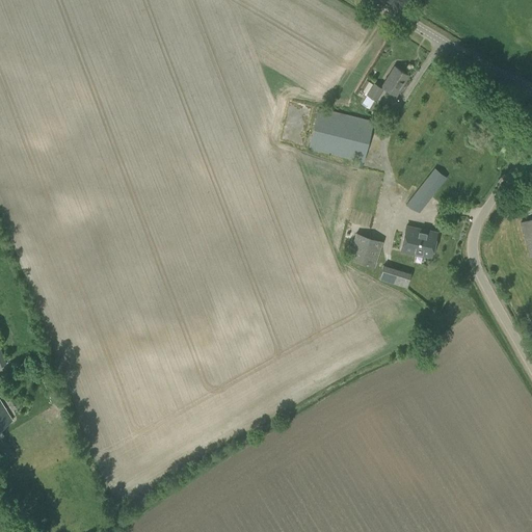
[(397,95),(408,75),(395,67),(382,86),(397,95)]
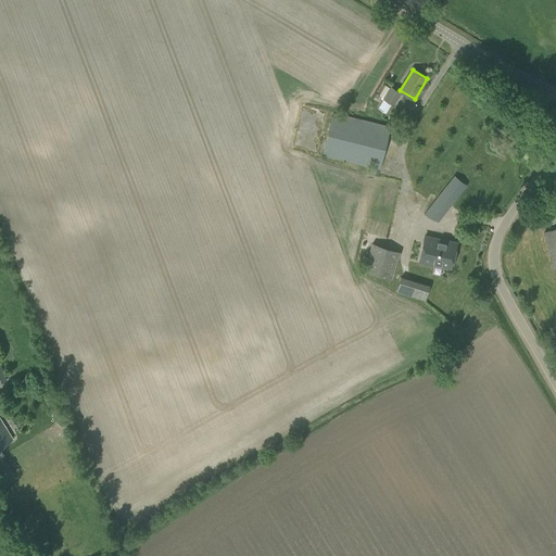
[(390,87),(384,85),(379,95),(383,97),(382,98),(383,99),(378,108),(389,114),(393,108),(391,106),(392,104),(393,105),(401,92),(390,86),(390,87)]
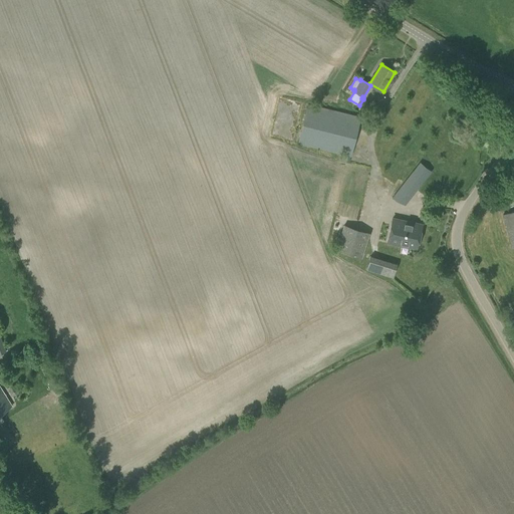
[(351,157),(360,116),(307,103),(297,144),(342,155),(327,212),(358,221),(370,167),(349,162),(350,157),(351,157)]
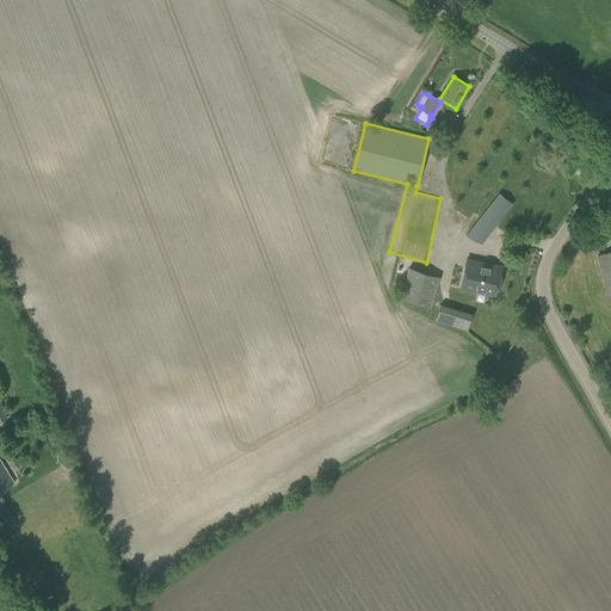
[(481,244),(513,203),(499,192),(466,234),(481,244)]
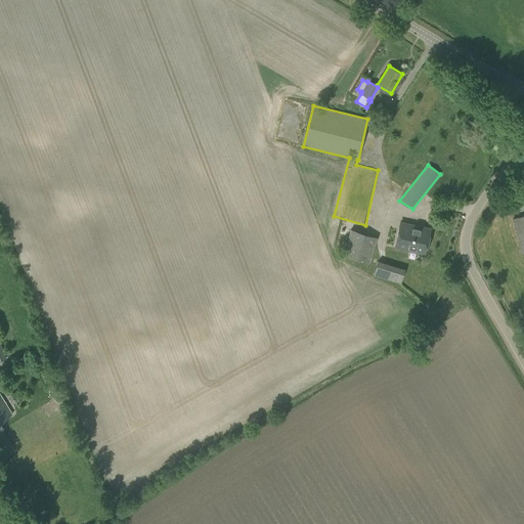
[(522,253),(523,252),(523,214),(511,219),(522,253)]
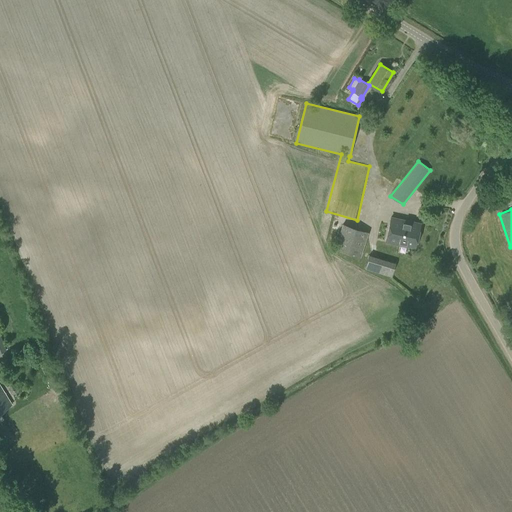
[(415,246),(420,223),(381,215),(376,238),(415,246)]
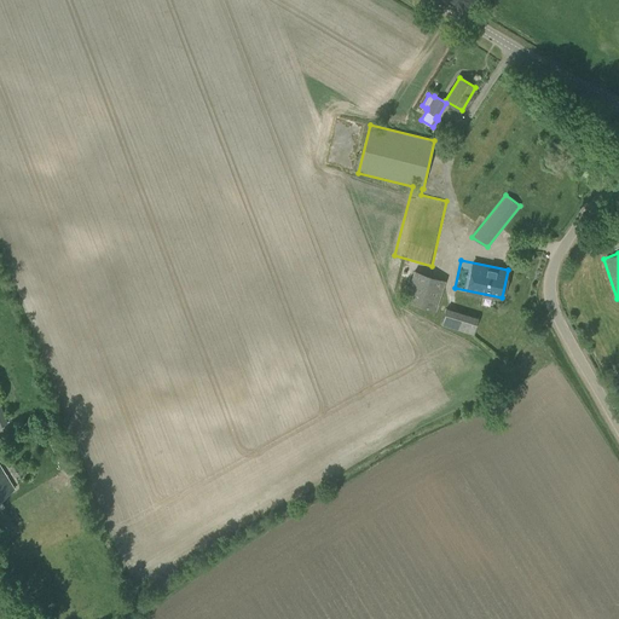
[(435,311),(445,281),(414,270),(405,300),(435,311)]
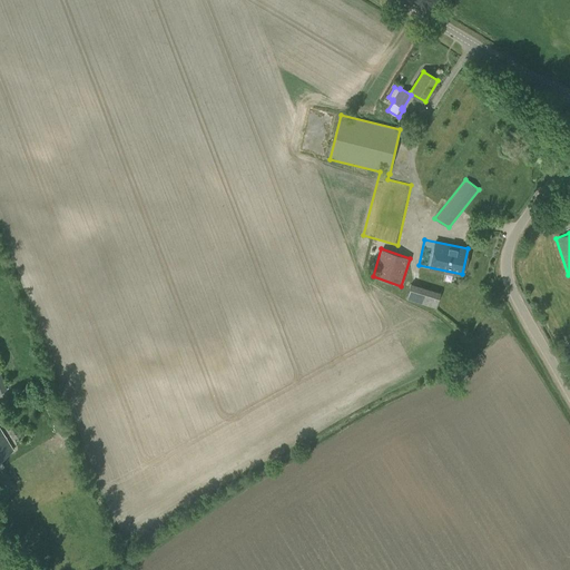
[(435,307),(440,292),(411,283),(405,298),(435,307)]
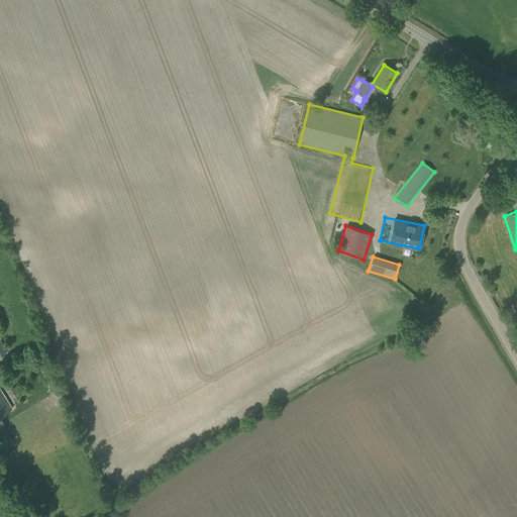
[(41,358),(39,364),(45,367),(48,362),(41,358)]
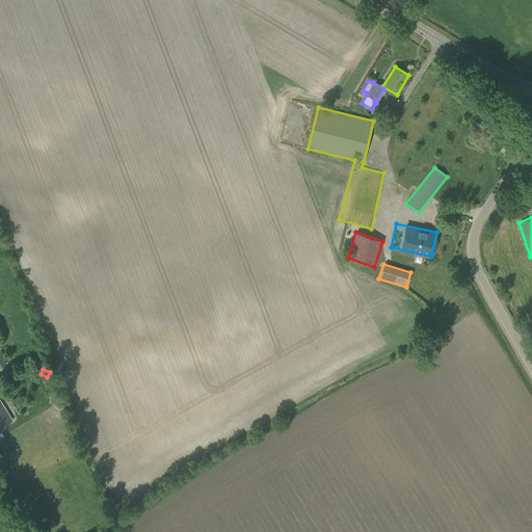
[(54,406),(62,401),(58,394),(50,398),(54,406)]
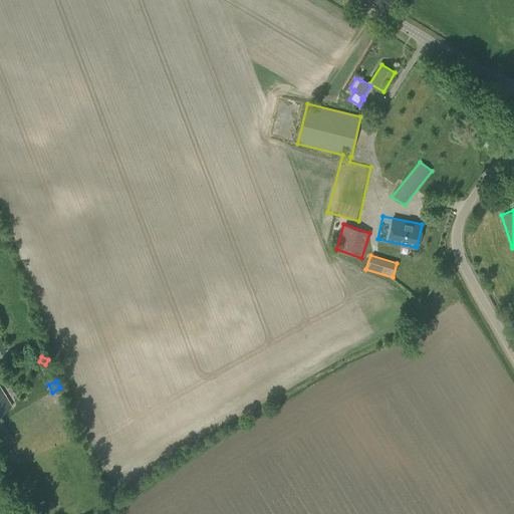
[(0,413),(12,406),(0,386),(0,413)]
